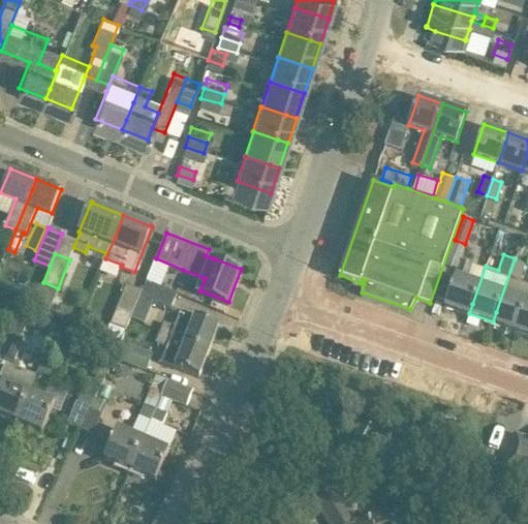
[(469,313),(472,304),(486,266),(462,257),(444,305),(469,313)]
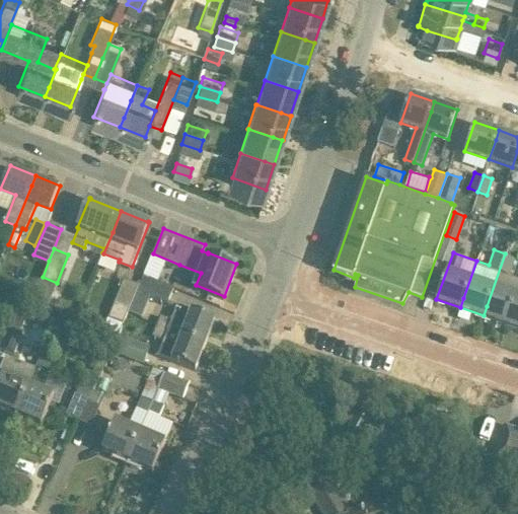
[(505,253),(487,306),(484,315),(506,323),(509,314),(517,288),(517,277),(509,274),(515,258),(505,253)]
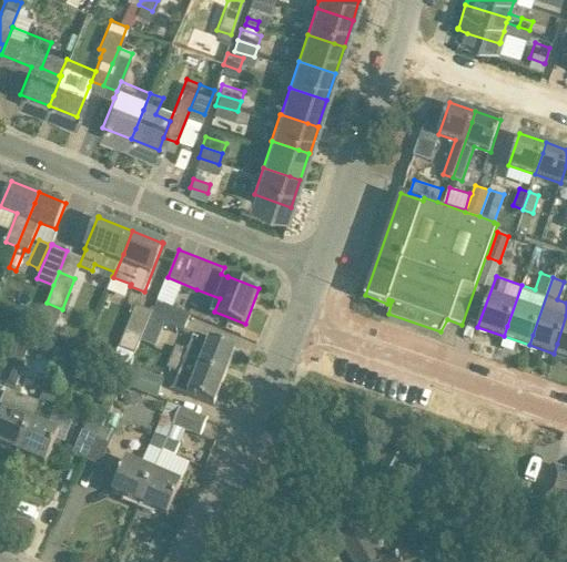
[(191,312),(158,299),(151,316),(184,328),(191,312)]
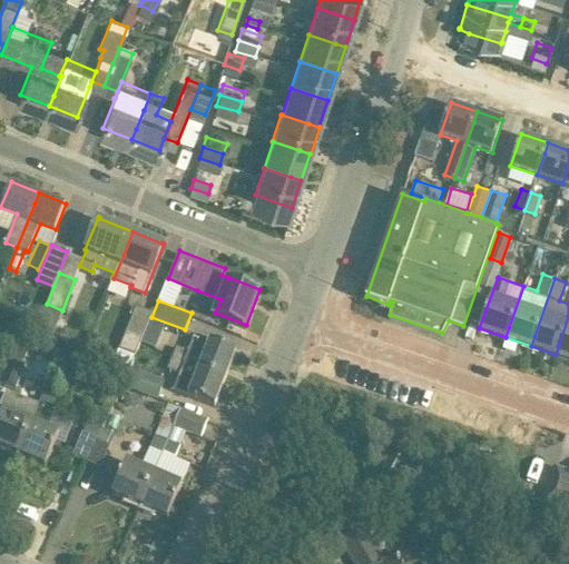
[(136,305),(116,357),(131,364),(153,312),(136,305)]
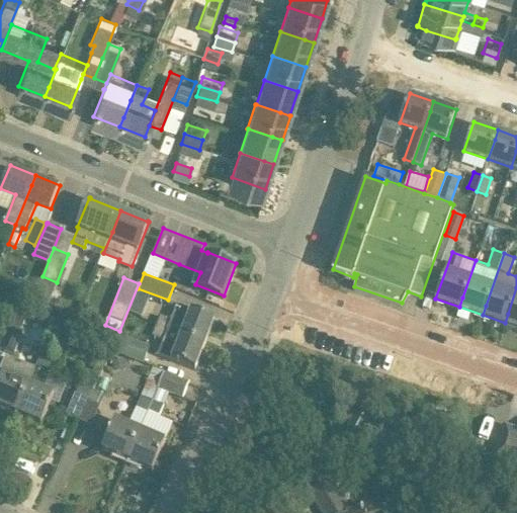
[(516,287),(508,314),(505,323),(516,327),(516,291),(516,287)]
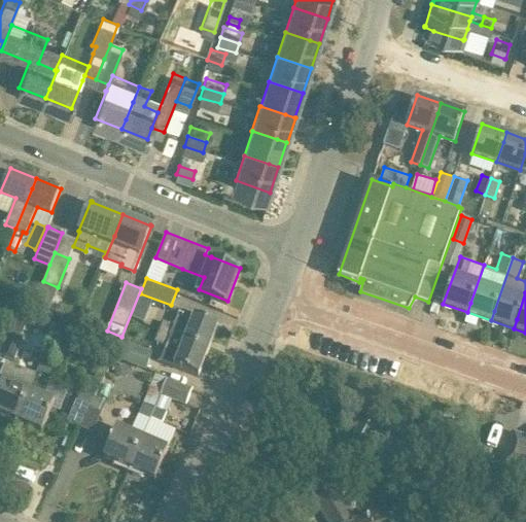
[(219,322),(180,307),(175,322),(164,318),(160,328),(170,334),(175,335),(209,348),(219,322)]
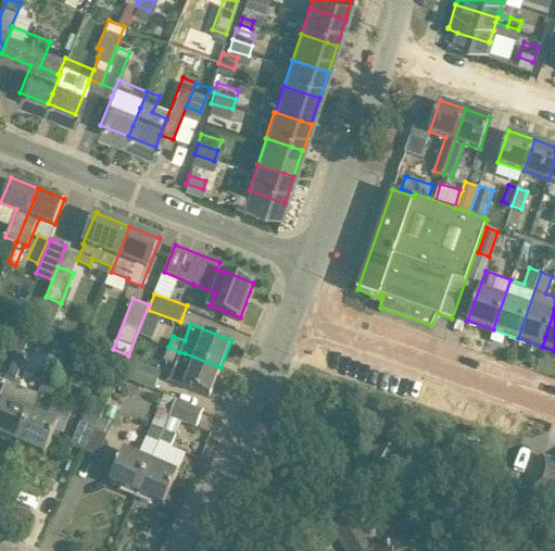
[(11,348),(25,353),(29,340),(15,336),(11,348)]
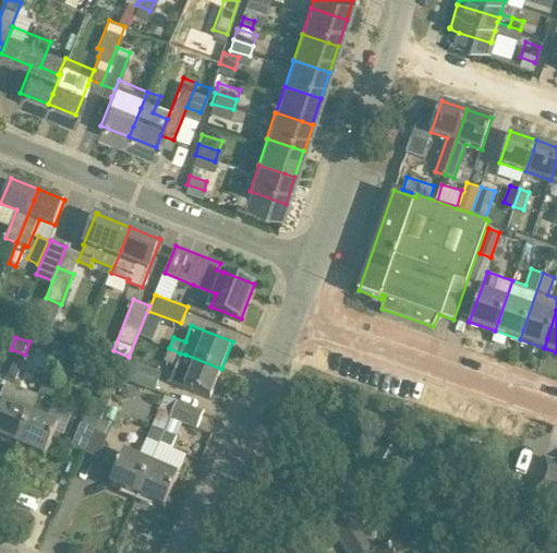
[(170,380),(185,385),(210,395),(221,369),(185,355),(180,353),(169,348),(165,359),(177,363),(170,380)]
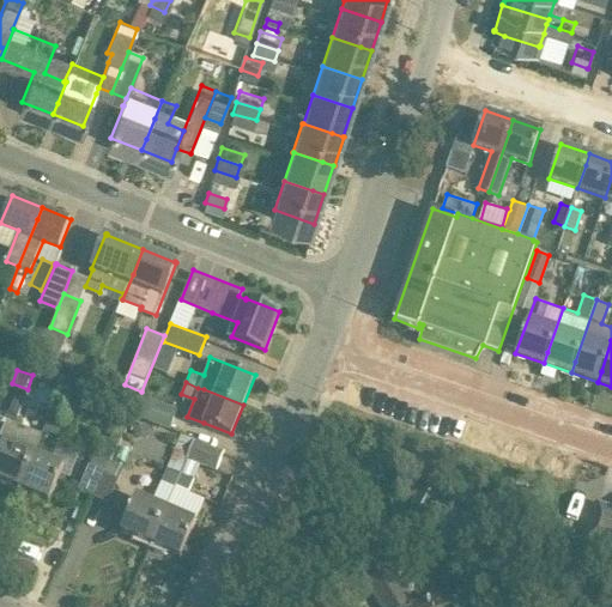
[(2,411),(19,416),(28,389),(12,384),(2,411)]
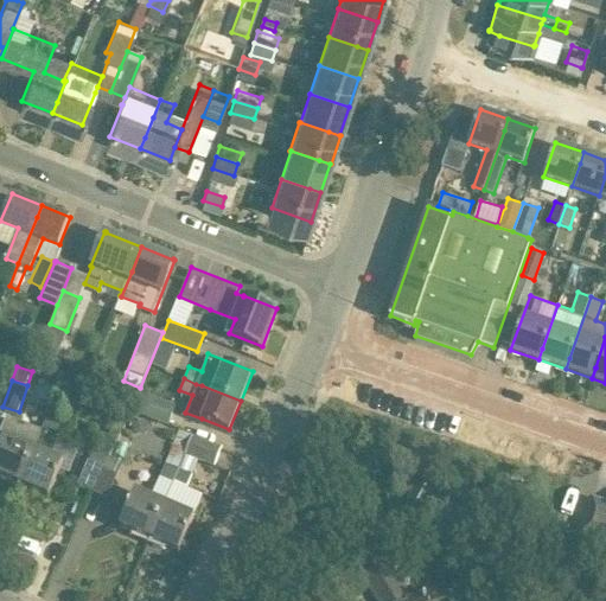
[(138,391),(132,409),(167,422),(174,406),(138,391)]
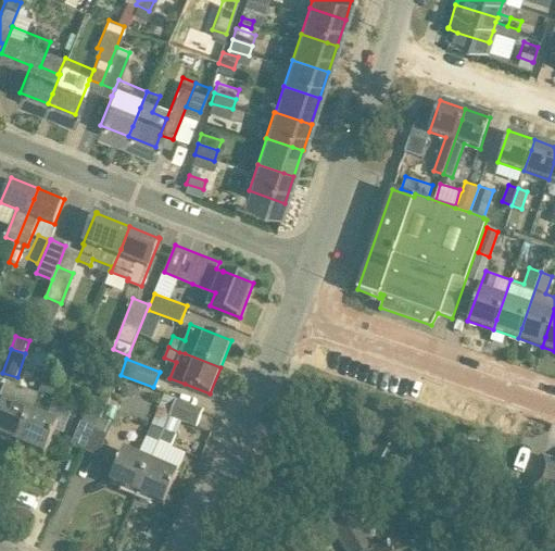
[(58,380),(45,375),(40,388),(52,393),(58,380)]
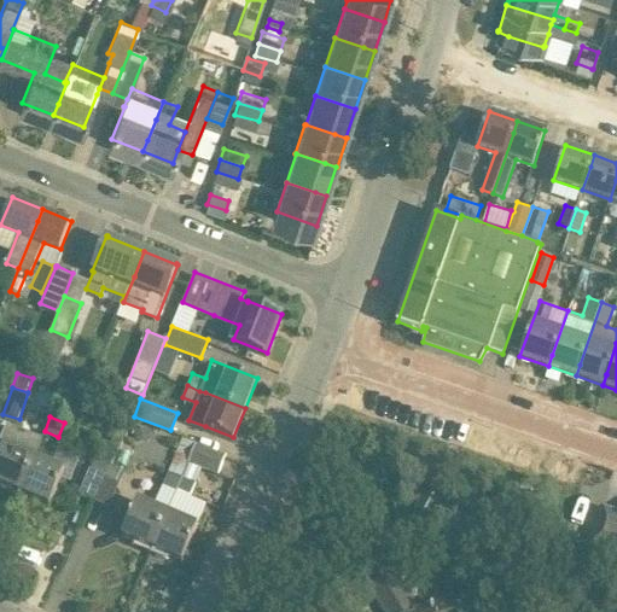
[(102,458),(97,455),(80,493),(94,499),(110,464),(111,461),(110,461),(129,426),(121,421),(102,458)]
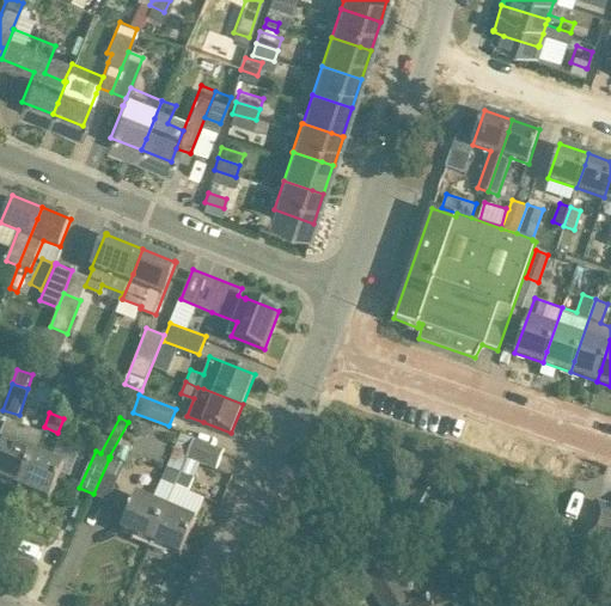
[(151,433),(147,421),(133,424),(136,436),(151,433)]
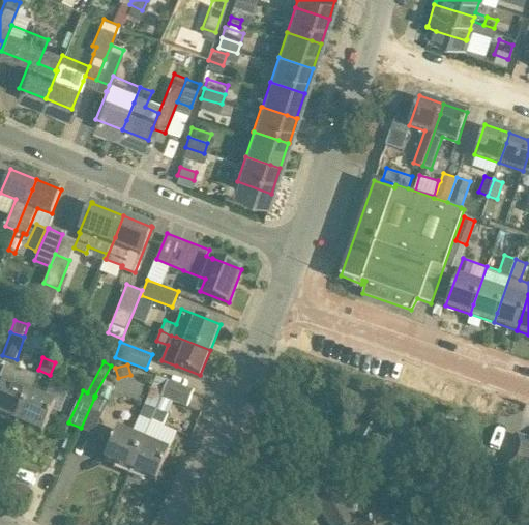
[(157,373),(151,389),(164,395),(170,379),(169,379),(169,378),(157,373)]
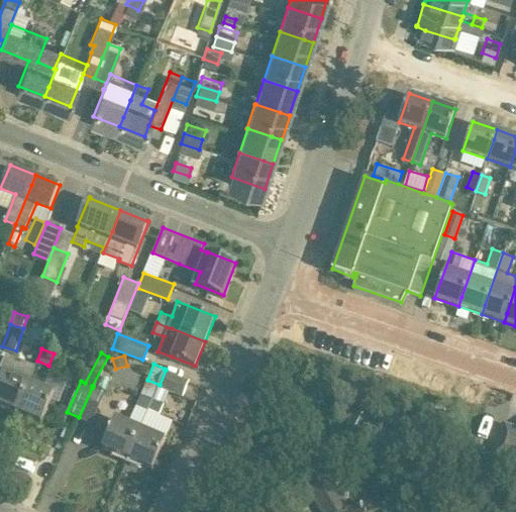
[(29,380),(4,369),(0,379),(0,402),(17,409),(29,380)]
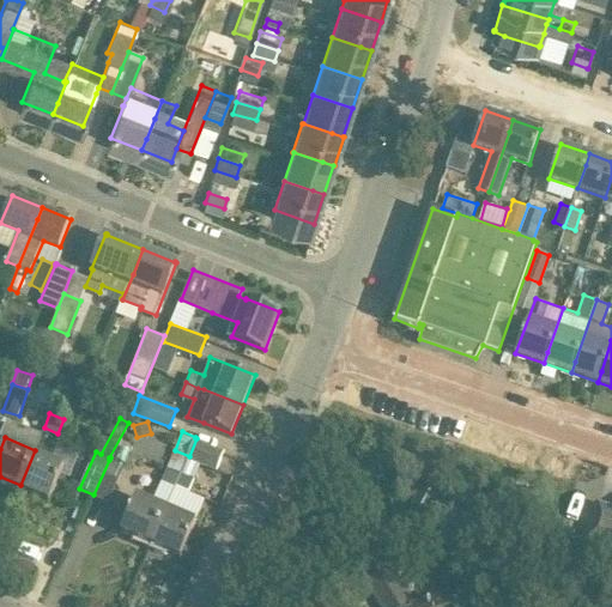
[(197,438),(189,456),(218,467),(225,449),(203,441),(197,438)]
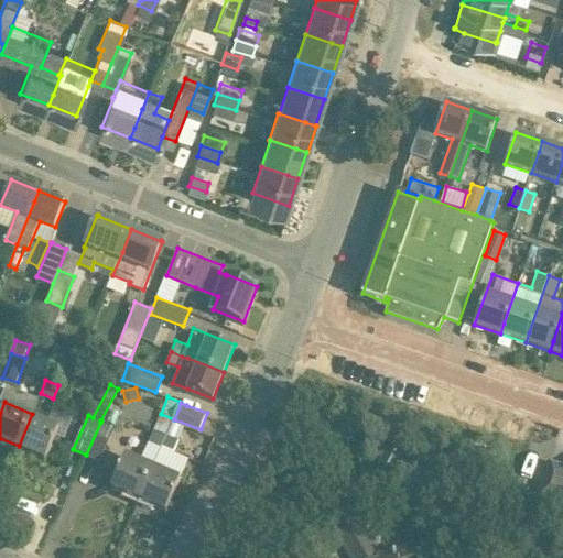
[(32,414),(19,446),(45,458),(60,426),(32,414)]
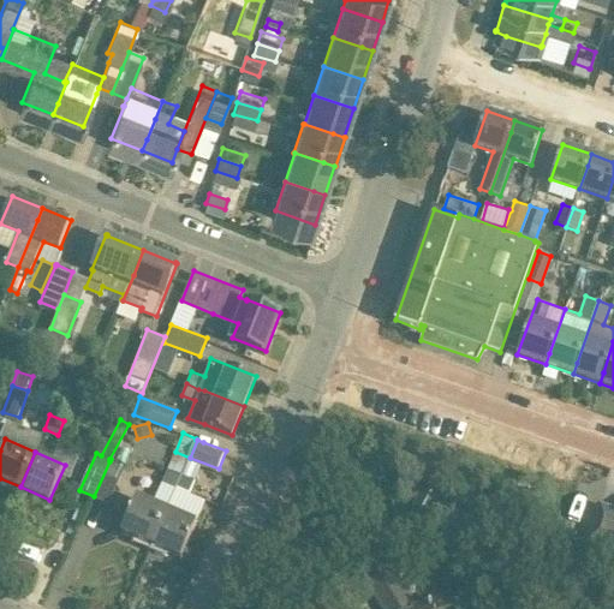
[(125,466),(111,459),(109,461),(94,496),(108,503),(125,466)]
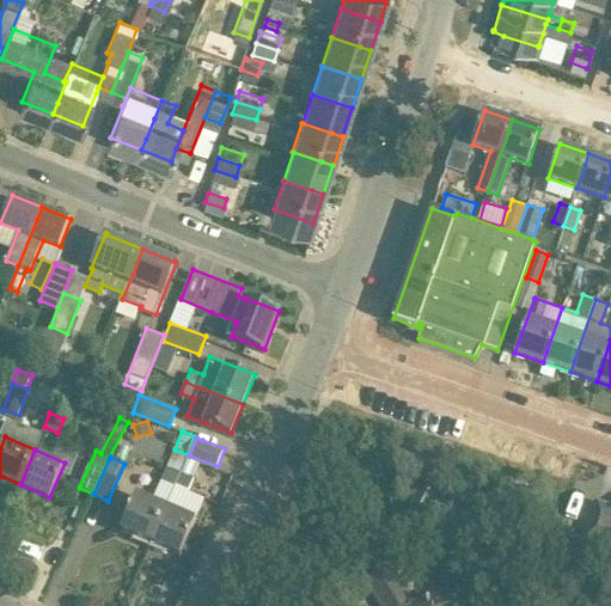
[(163,478),(176,483),(182,470),(169,464),(163,478)]
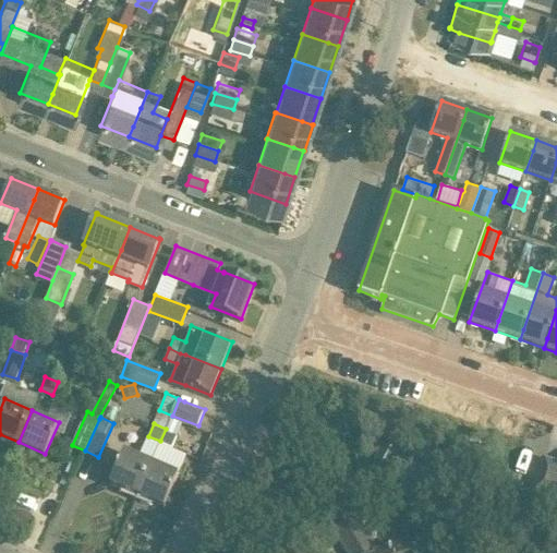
[(178,433),(166,429),(160,441),(172,446),(178,433)]
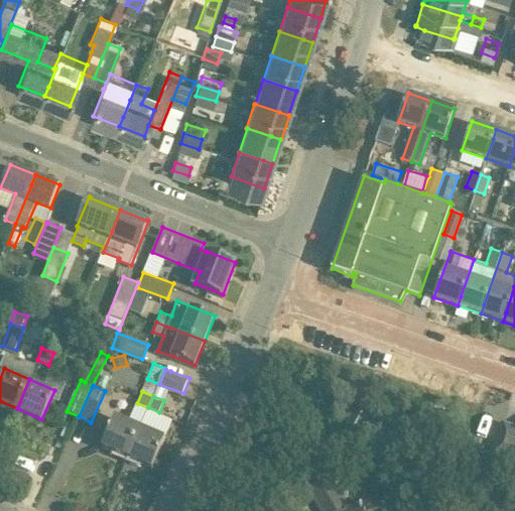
[(103,445),(128,456),(140,426),(115,415),(103,445)]
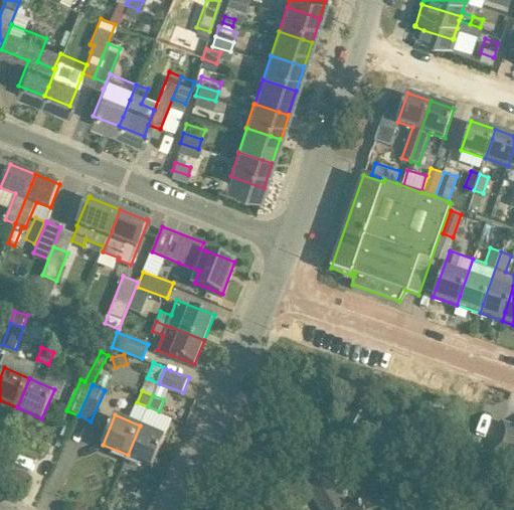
[(513,426),(501,420),(490,454),(513,462),(513,426)]
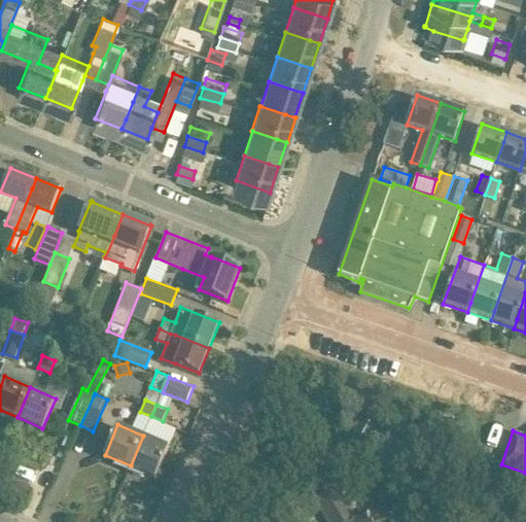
[(155,477),(169,446),(143,436),(131,465),(155,477)]
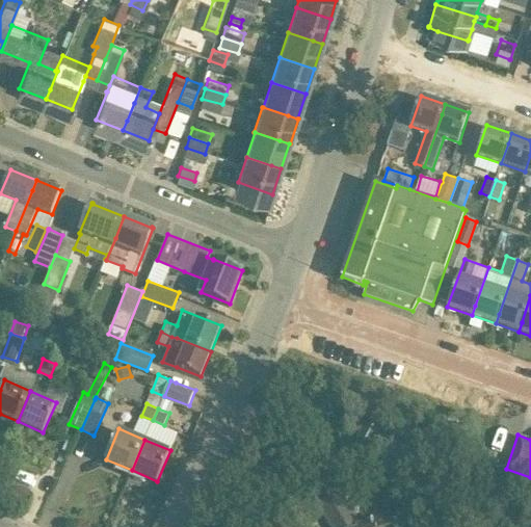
[(0,494),(4,496),(11,479),(0,474),(0,494)]
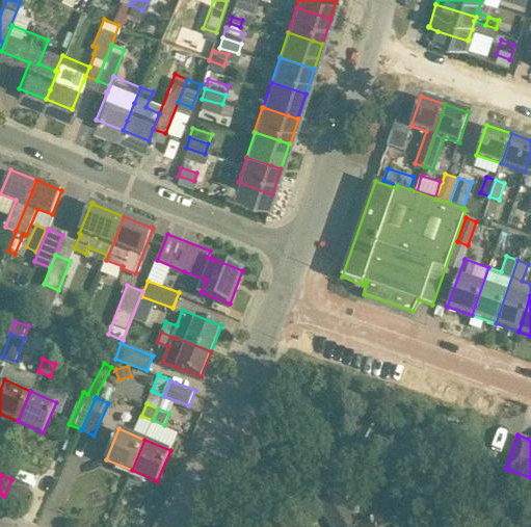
[(23,504),(30,488),(17,482),(9,499),(23,504)]
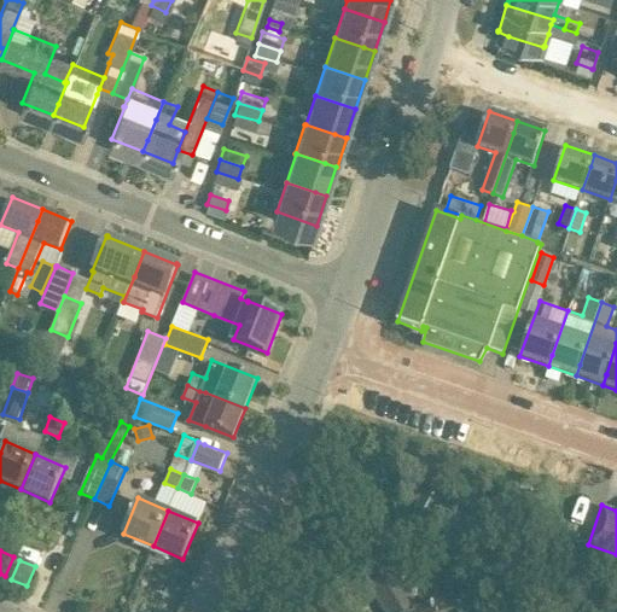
[(453,611),(450,600),(417,610),(393,572),(372,586),(388,611),(453,611)]
